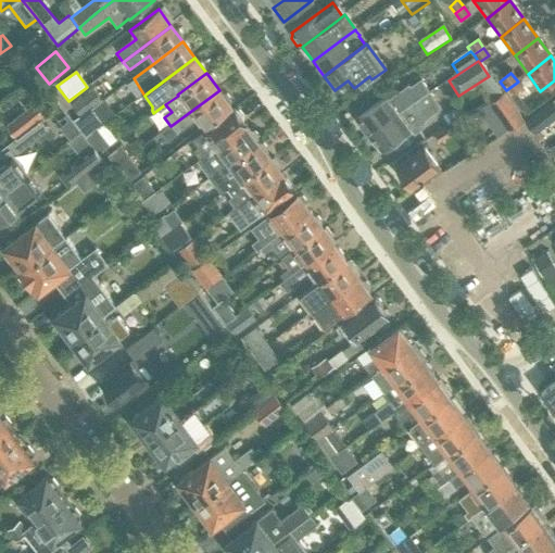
[(357,121),(369,136),(399,114),(413,104),(426,96),(429,93),(420,82),(410,88),(408,86),(389,100),(388,98),(357,121)]
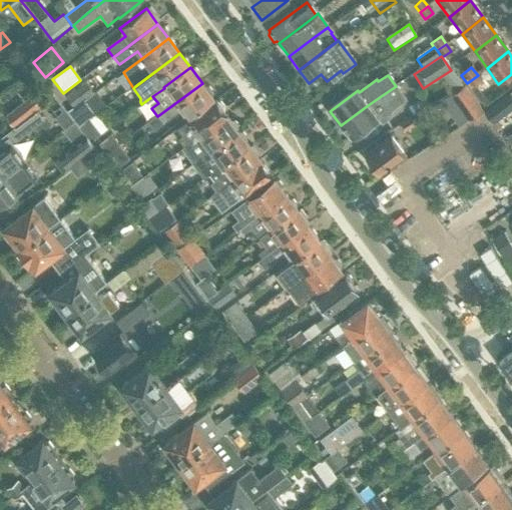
[(478,75),(467,83),(473,91),(484,83),(478,75)]
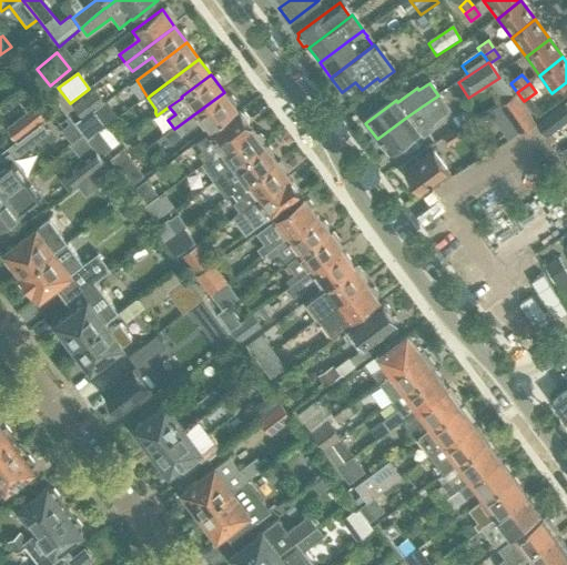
[(224,92),(174,129),(181,138),(201,123),(206,131),(236,109),(224,92)]
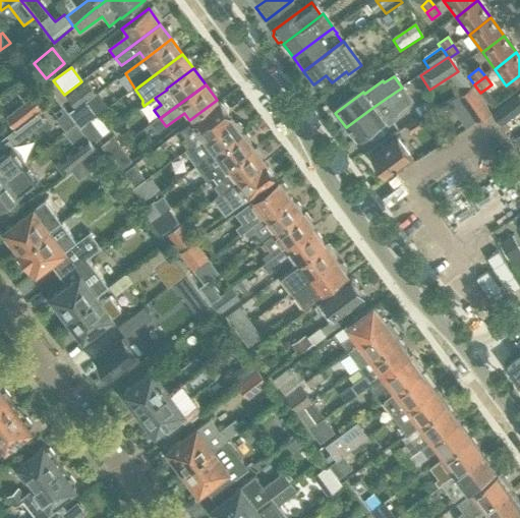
[(74,111),(75,111),(95,96),(87,85),(66,100),(74,111)]
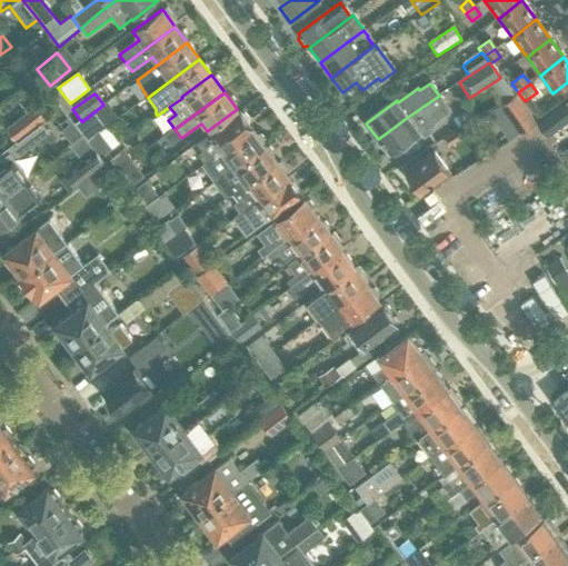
[(408,117),(378,139),(390,156),(419,133),(422,139),(432,132),(435,123),(450,112),(439,96),(436,98),(422,107),(408,117)]
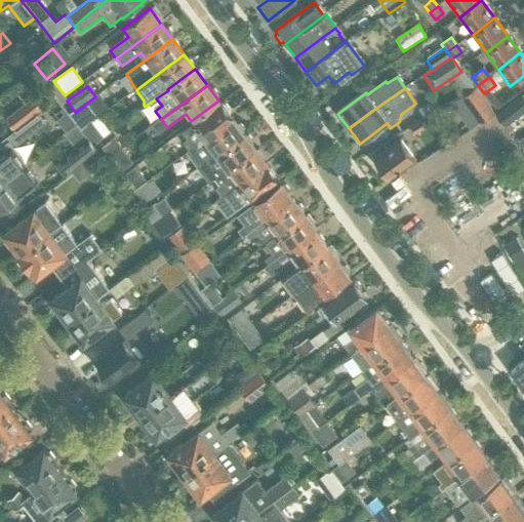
[(481,125),(494,116),(475,88),(461,98),(481,125)]
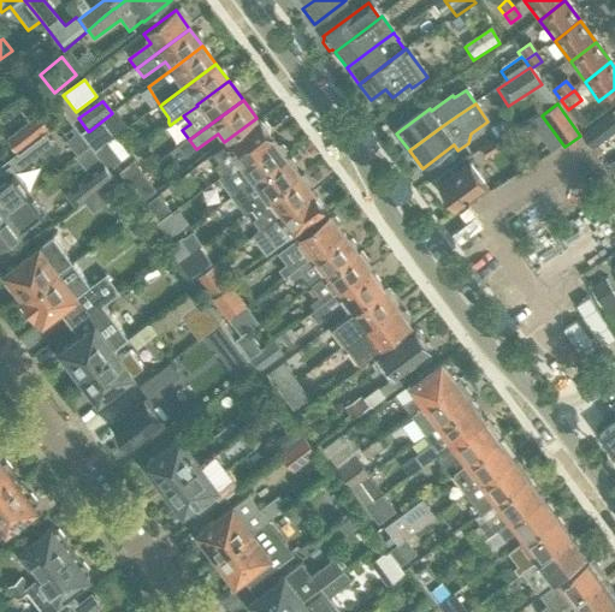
[(580,136),(591,152),(614,132),(614,118),(611,113),(580,136)]
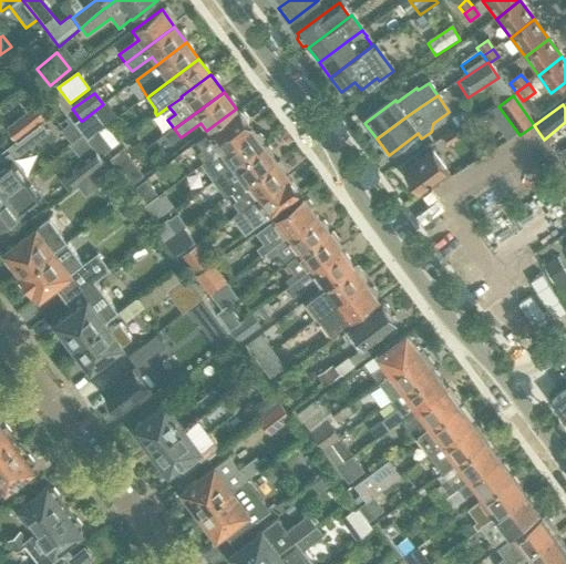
[(14,144),(16,143),(44,121),(34,108),(4,131),(14,144)]
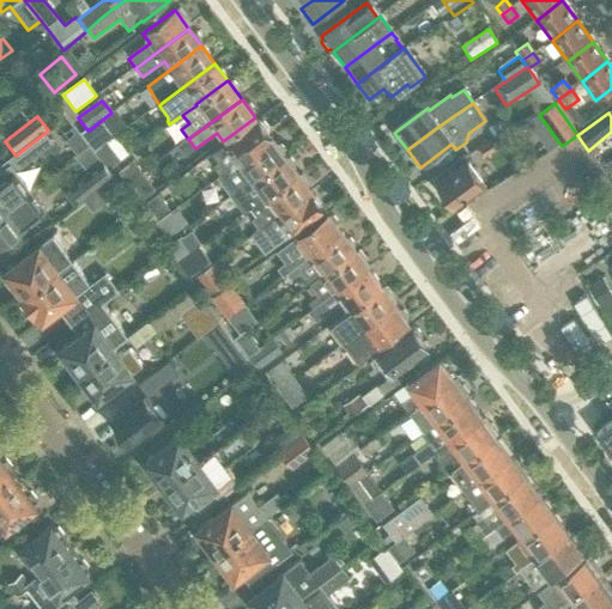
[(219,177),(222,175),(271,139),(258,121),(225,145),(226,145),(212,156),(218,164),(213,168),(219,177)]
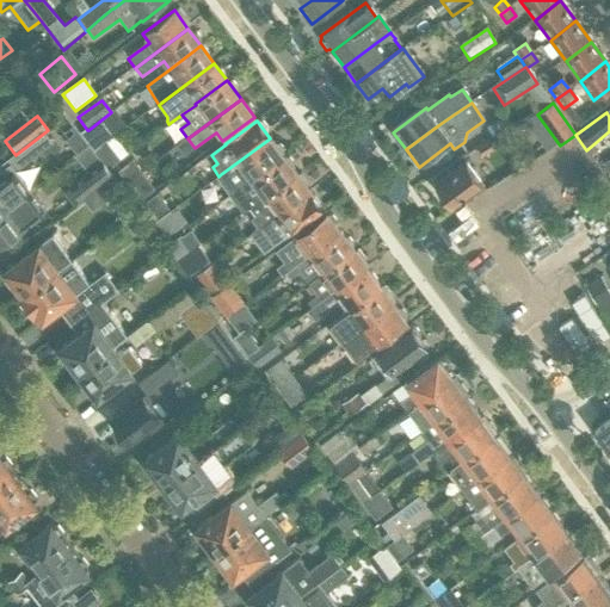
[(88,130),(87,130),(80,135),(88,147),(94,153),(106,143),(112,138),(104,127),(92,135),(88,130)]
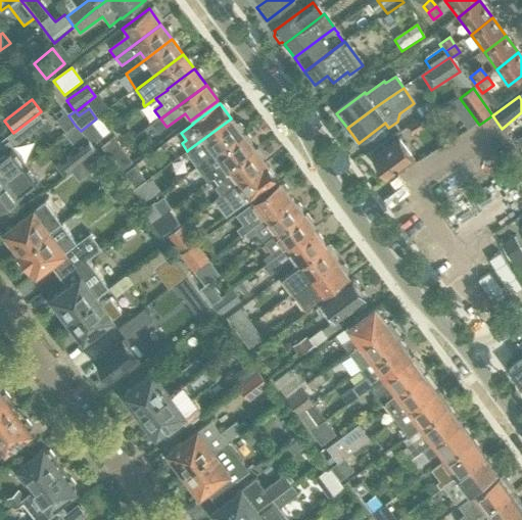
[(16,145),(44,124),(38,115),(15,133),(14,132),(13,133),(0,141),(0,148),(0,184),(22,168),(21,167),(26,164),(15,151),(16,145)]
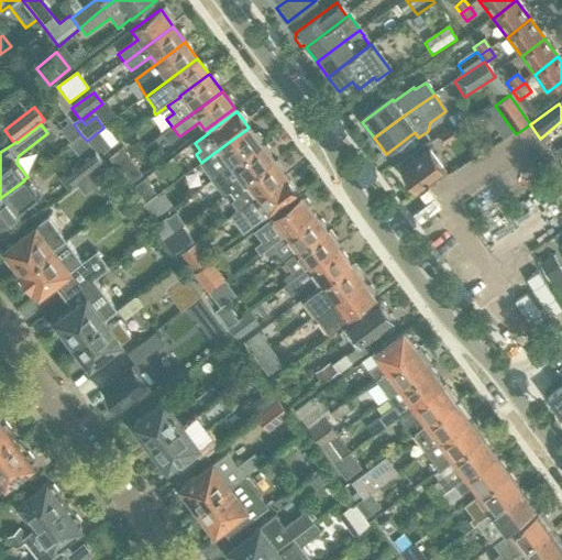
[(211,182),(231,166),(261,144),(249,128),(204,161),(201,163),(199,165),(211,182)]
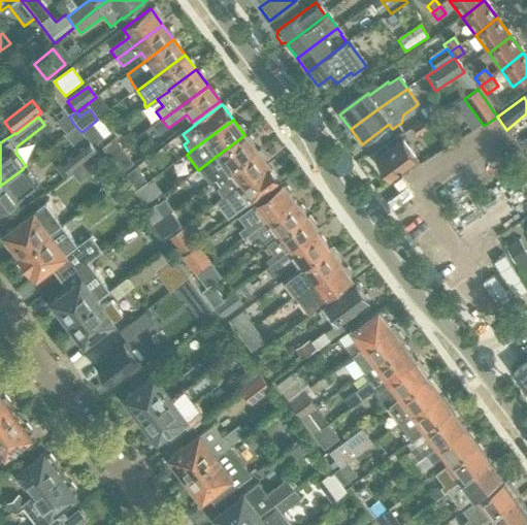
[(412,129),(417,137),(428,130),(423,122),(412,129)]
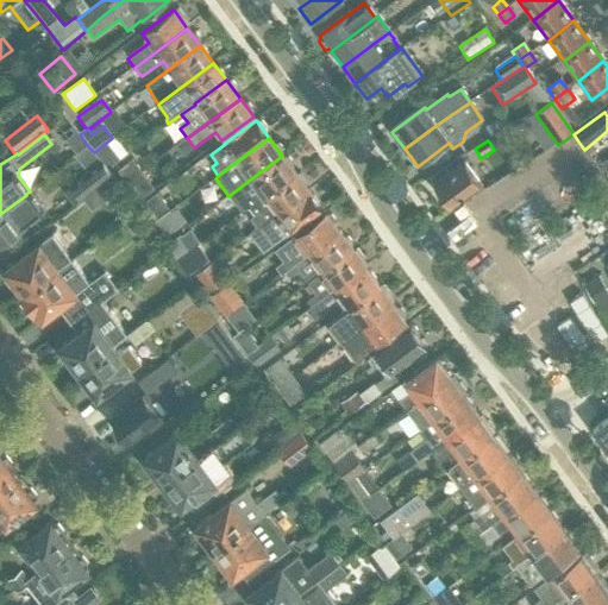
[(106,143),(94,152),(104,166),(117,157),(106,143)]
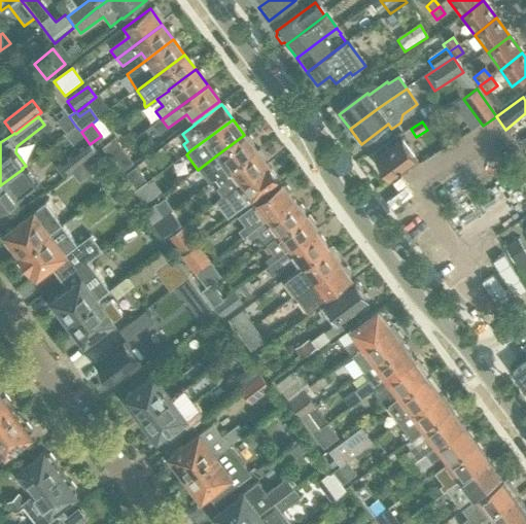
[(90,144),(81,132),(76,127),(64,136),(74,150),(61,161),(70,173),(97,153),(90,144)]
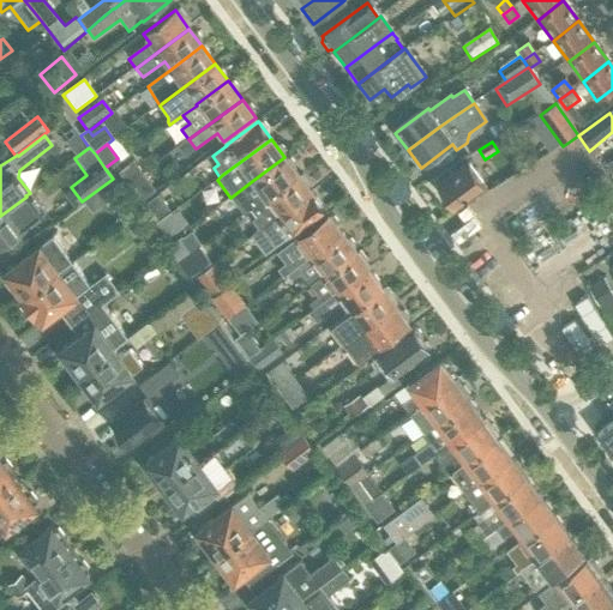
[(244,216),(251,211),(265,199),(299,175),(284,157),(252,181),(230,198),(244,216)]
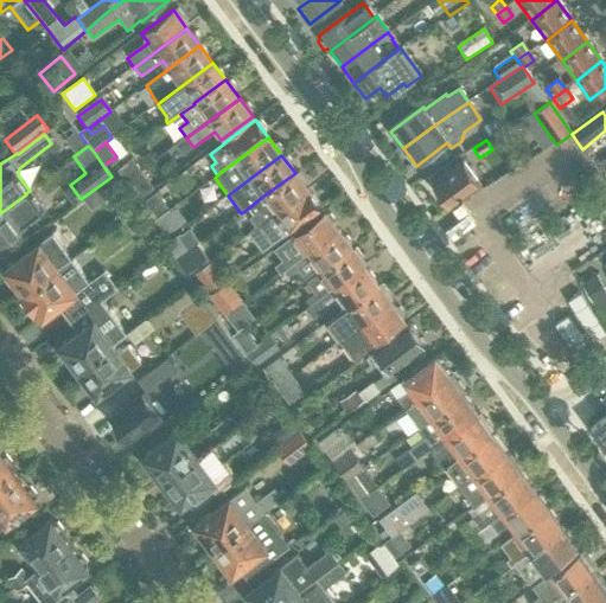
[(125,184),(140,172),(132,161),(116,172),(125,184)]
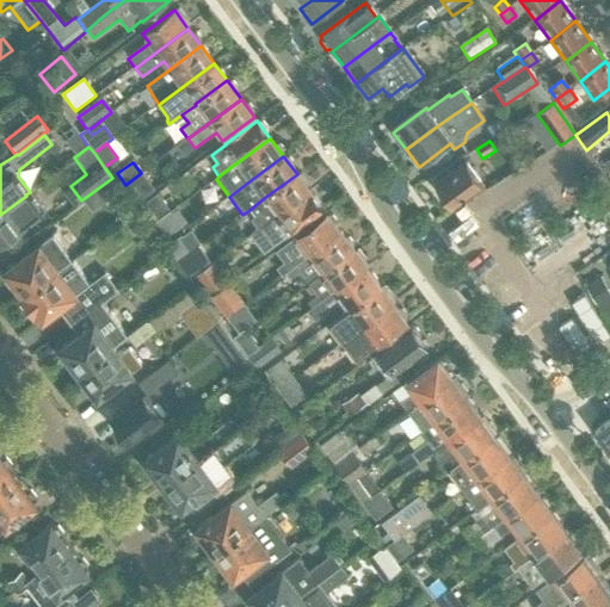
[(453,209),(482,185),(464,163),(435,186),(453,209)]
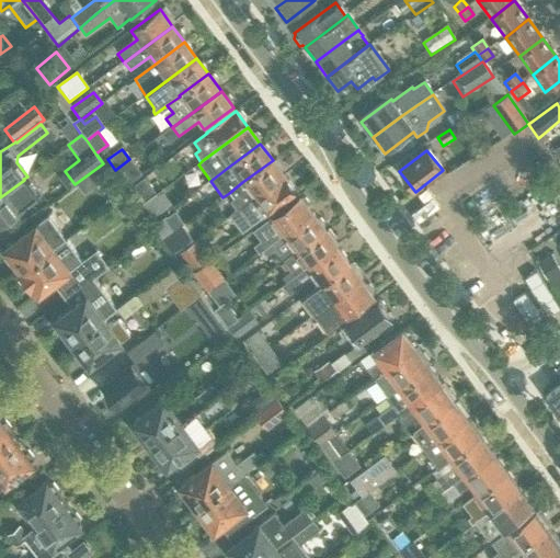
[(129,159),(115,170),(127,186),(141,177),(129,159)]
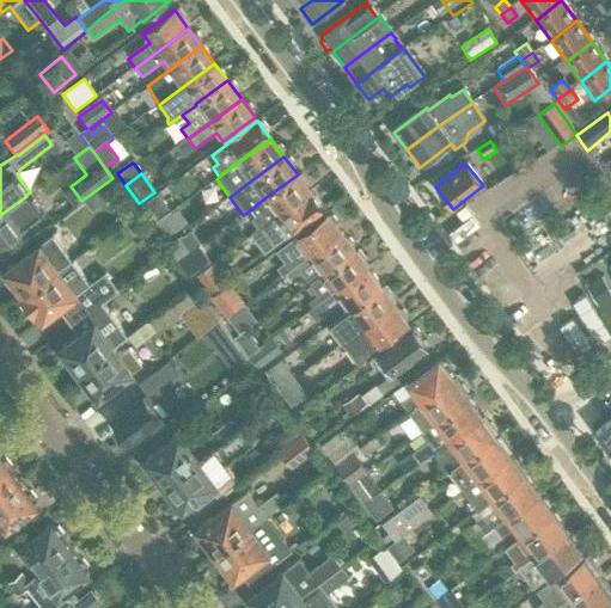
[(258,232),(279,216),(311,194),(298,174),(264,198),(250,210),(256,219),(251,222),(258,232)]
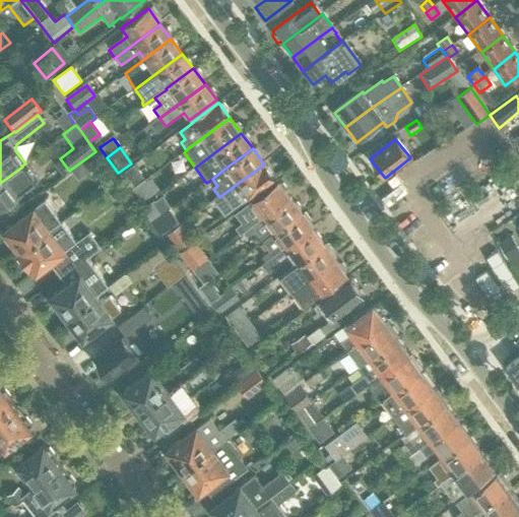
[(237,184),(219,197),(212,202),(223,217),(275,180),(264,165),(237,184)]
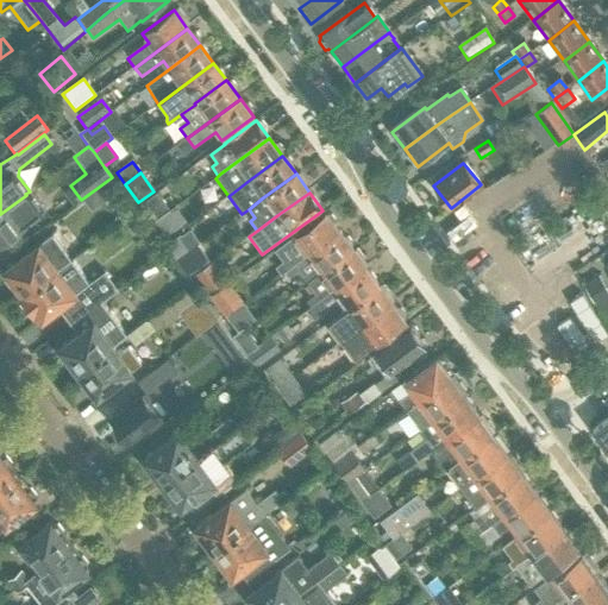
[(33,206),(26,195),(0,214),(0,245),(36,219),(44,228),(62,215),(54,205),(46,209),(39,201),(33,206)]
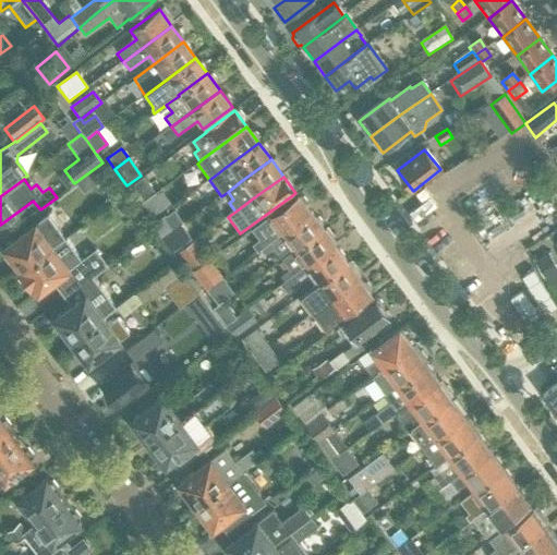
[(141,204),(155,194),(143,179),(133,186),(132,191),(141,204)]
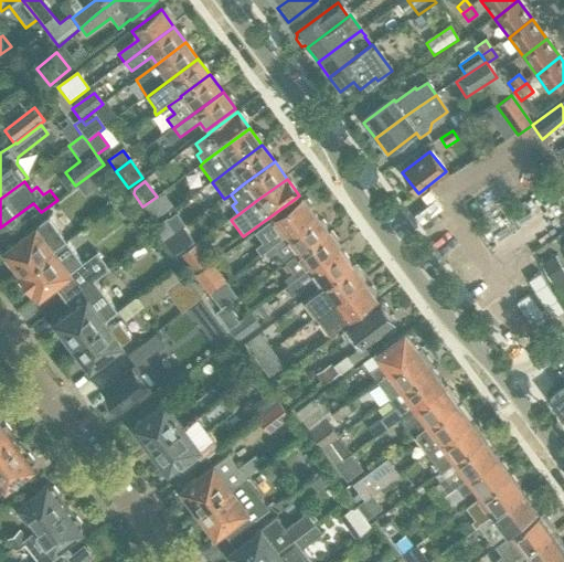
[(142,207),(153,222),(172,207),(162,192),(157,197),(142,207)]
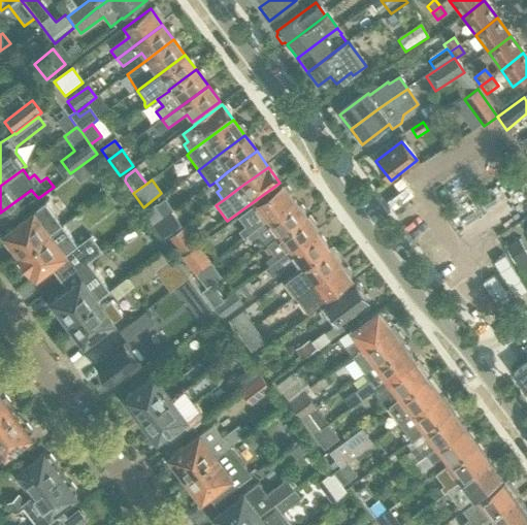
[(246,237),(253,233),(294,202),(282,186),(254,205),(260,214),(248,224),(228,237),(234,245),(246,237)]
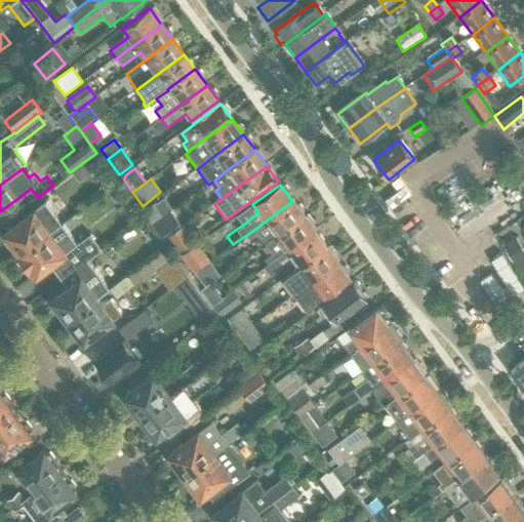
[(265,246),(304,216),(292,201),(251,232),(245,236),(249,242),(255,237),(256,236),(265,246)]
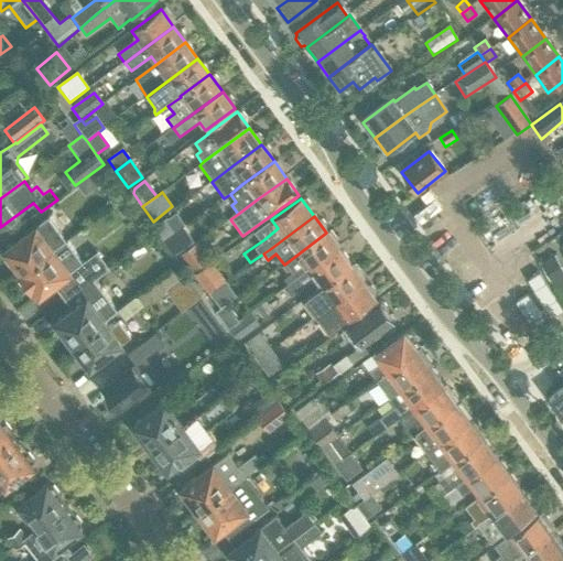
[(163,244),(174,236),(164,222),(152,229),(163,244)]
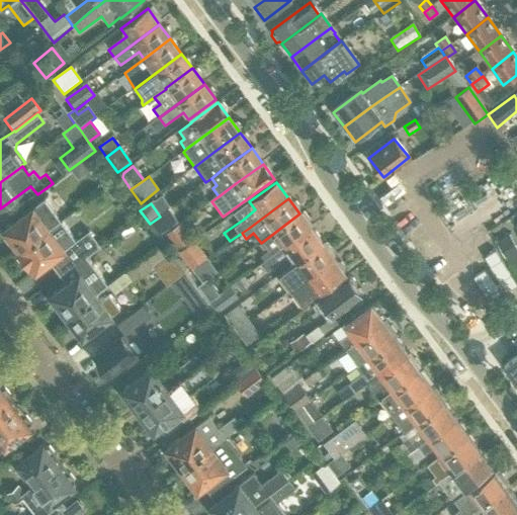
[(19,253),(49,231),(32,209),(4,232),(19,253)]
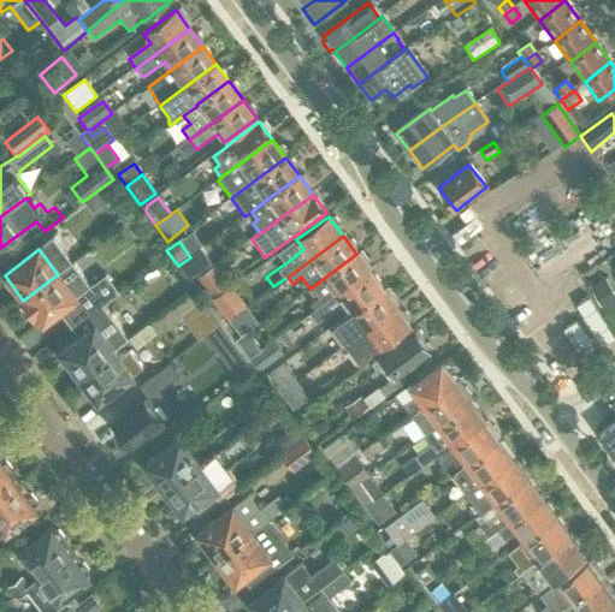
[(315,312),(337,295),(370,271),(356,254),(311,289),(319,299),(311,306),(315,312)]
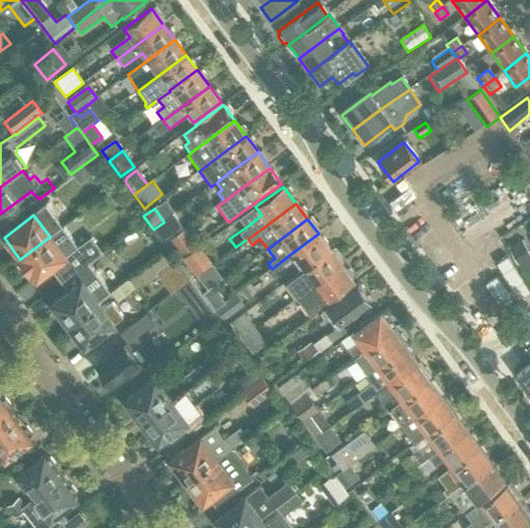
[(164,222),(154,229),(162,243),(173,235),(164,222)]
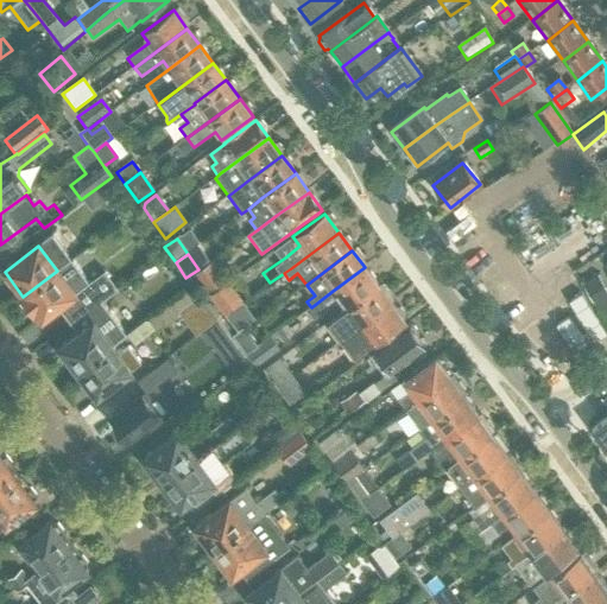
[(223,281),(210,264),(194,275),(207,293),(223,281)]
